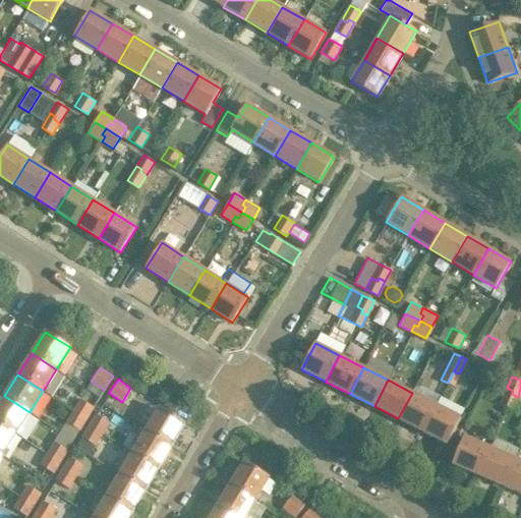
[(422,432),(441,395),(416,383),(412,393),(398,418),(422,432)]
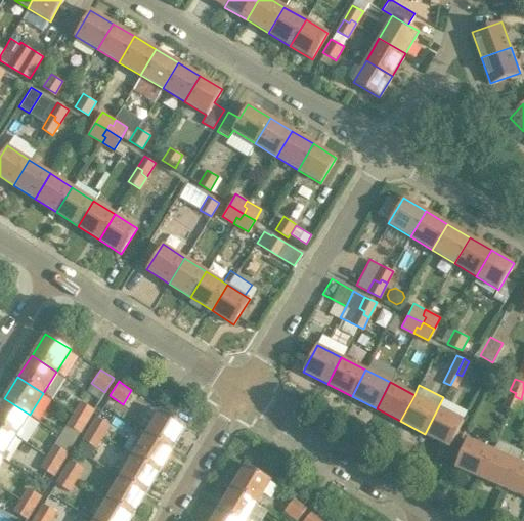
[(516,410),(521,399),(515,396),(516,393),(510,390),(504,405),(516,410)]
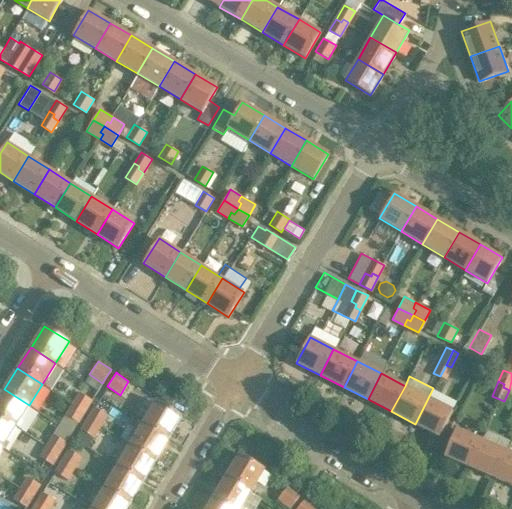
[(433,388),(415,424),(439,436),(453,410),(458,400),(433,388)]
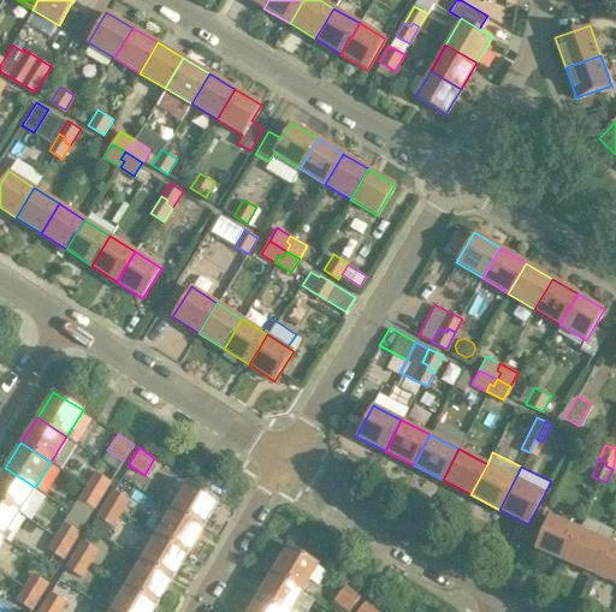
[(0,499),(19,512),(35,487),(5,468),(0,475),(0,499)]
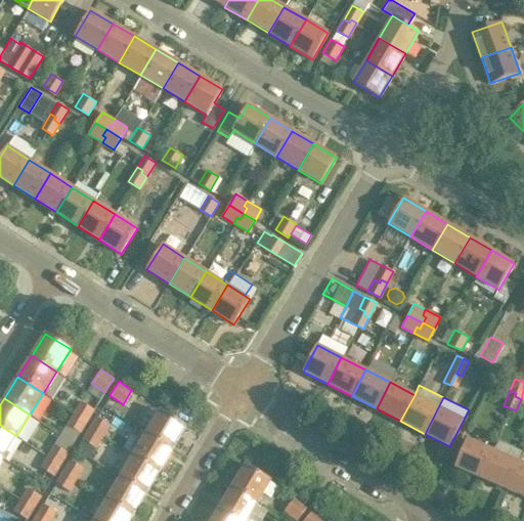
[(73,411),(88,421),(94,409),(80,400),(73,411)]
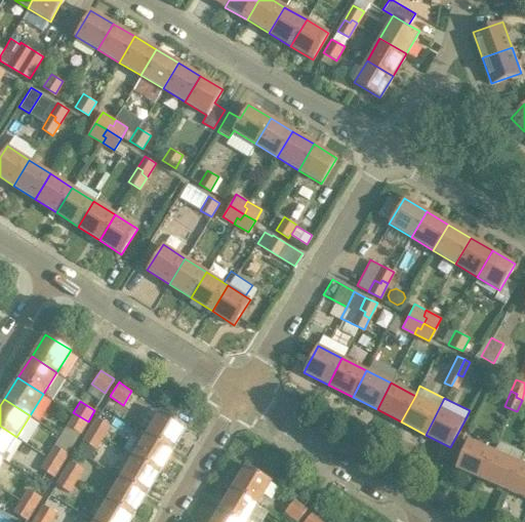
[(147,433),(172,448),(186,426),(160,410),(147,433)]
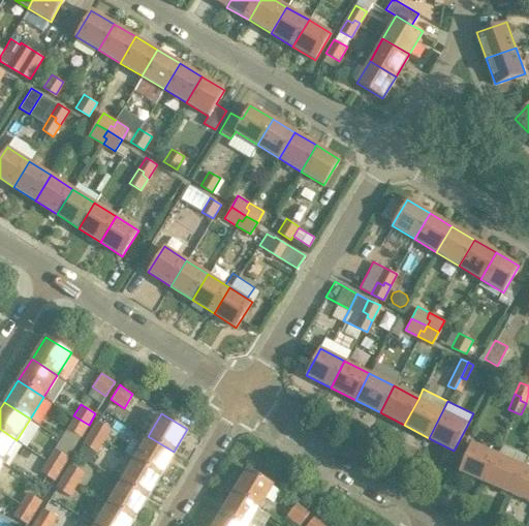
[(89,425),(73,415),(67,428),(82,437),(89,425)]
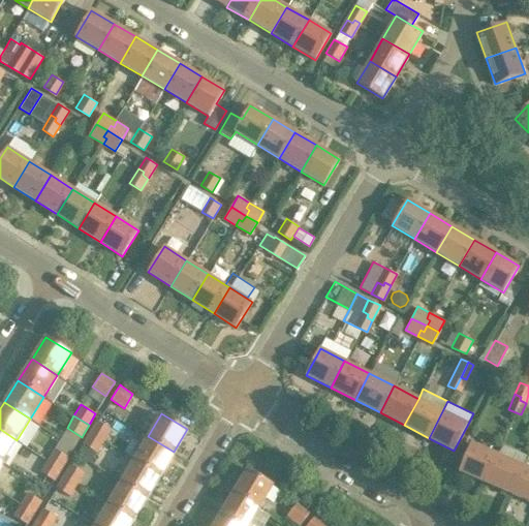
[(97,420),(90,432),(104,440),(112,429),(97,420)]
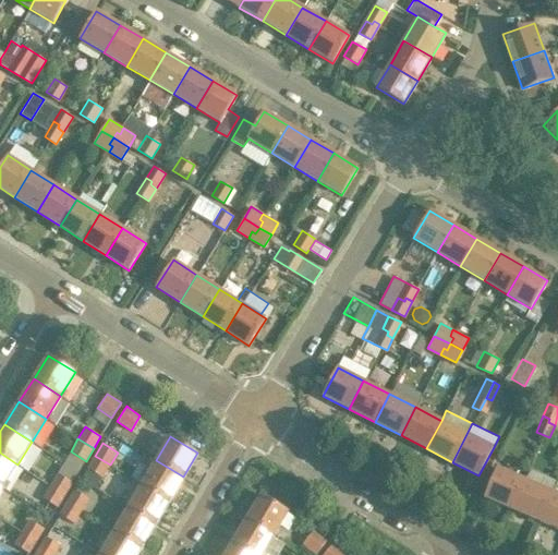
[(17,465),(0,453),(0,485),(2,487),(17,465)]
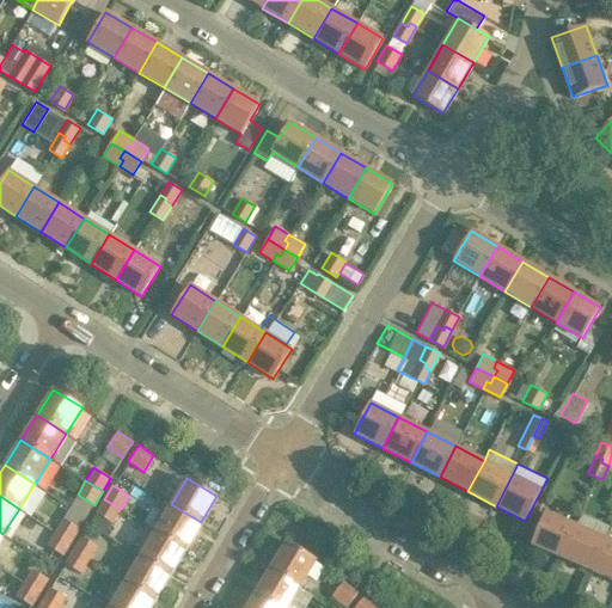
[(121,509),(104,499),(96,513),(112,522),(121,509)]
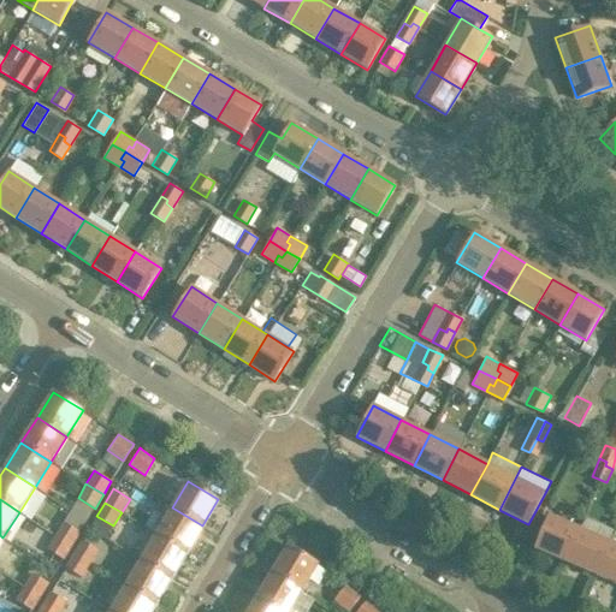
[(202,526),(172,507),(157,533),(188,551),(202,526)]
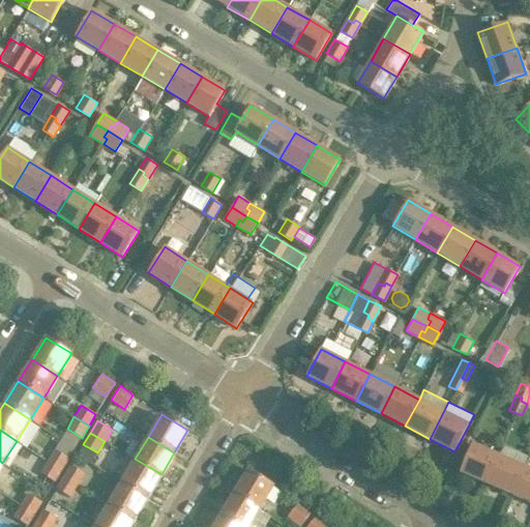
[(486,482),(498,456),(472,444),(461,472),(486,482)]
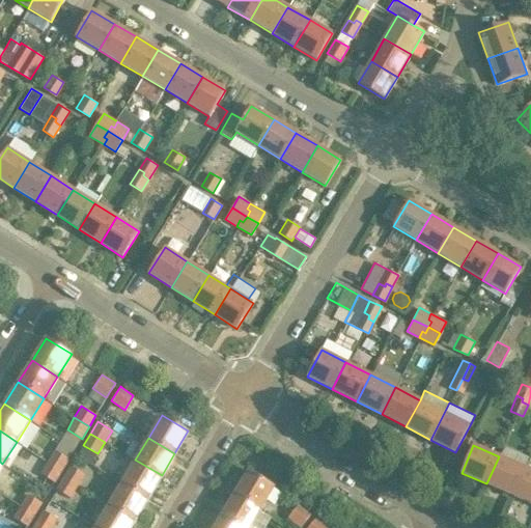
[(48,462),(61,470),(70,459),(55,449),(48,462)]
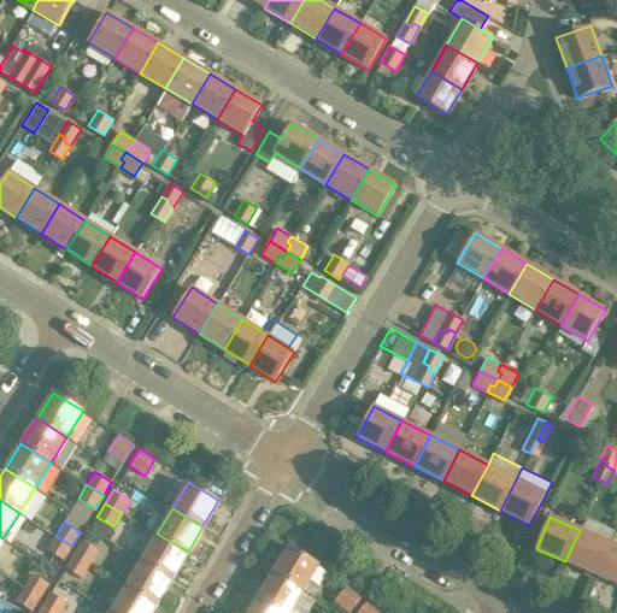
[(595,575),(609,542),(580,530),(565,561),(595,575)]
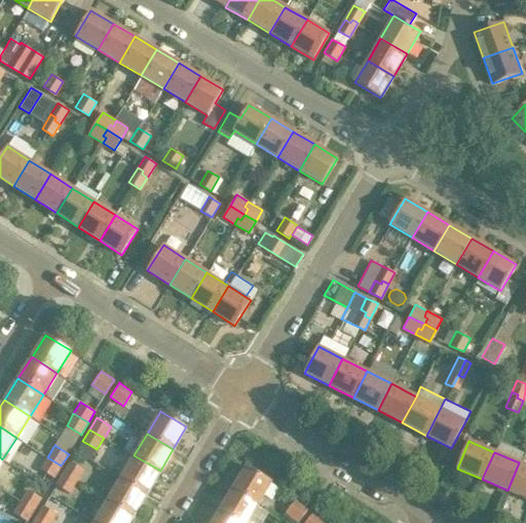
[(160,471),(134,455),(121,478),(147,493),(160,471)]
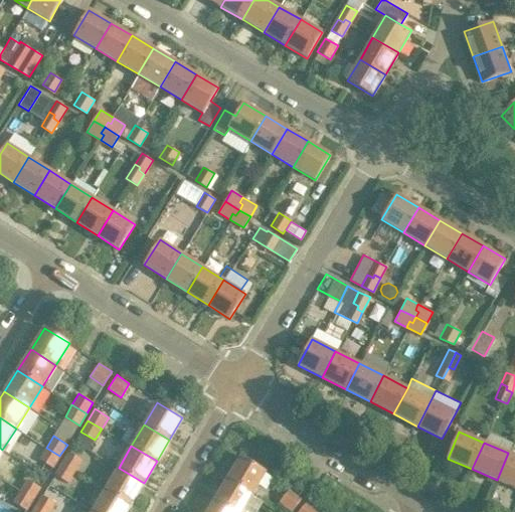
[(59,456),(46,448),(39,459),(52,467),(59,456)]
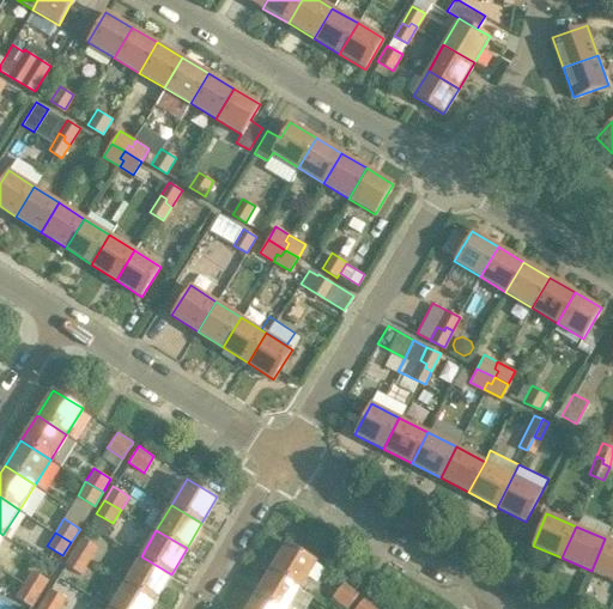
[(73,550),(90,560),(98,547),(82,536),(73,550)]
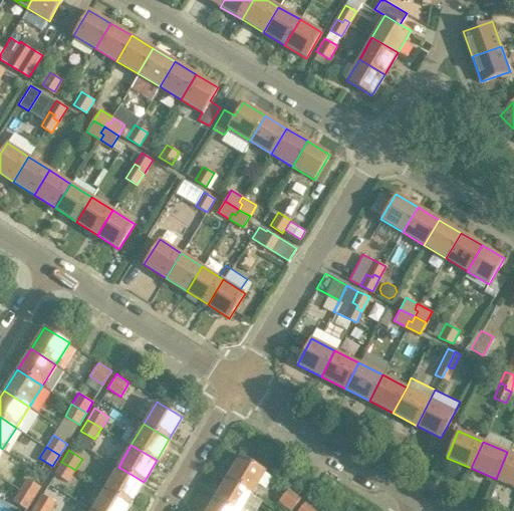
[(513,486),(513,454),(507,452),(496,479),(513,486)]
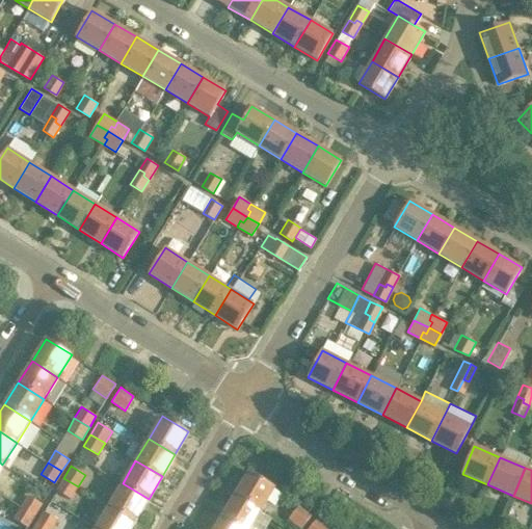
[(261,509),(274,487),(248,472),(235,494),(261,509)]
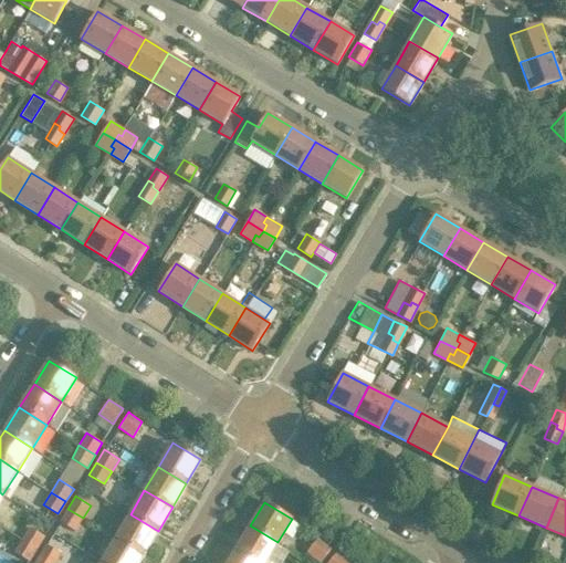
[(83,518),(67,509),(60,521),(75,531),(83,518)]
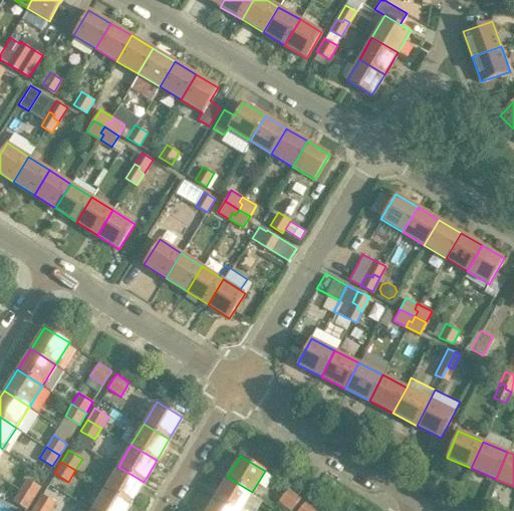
[(118,467),(105,488),(131,503),(144,482),(118,467)]
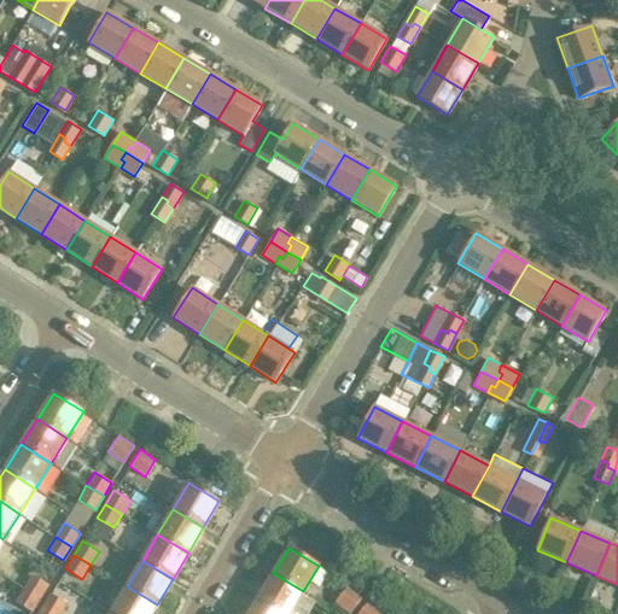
[(257,600),(283,613),(290,613),(303,591),(273,573),(257,600)]
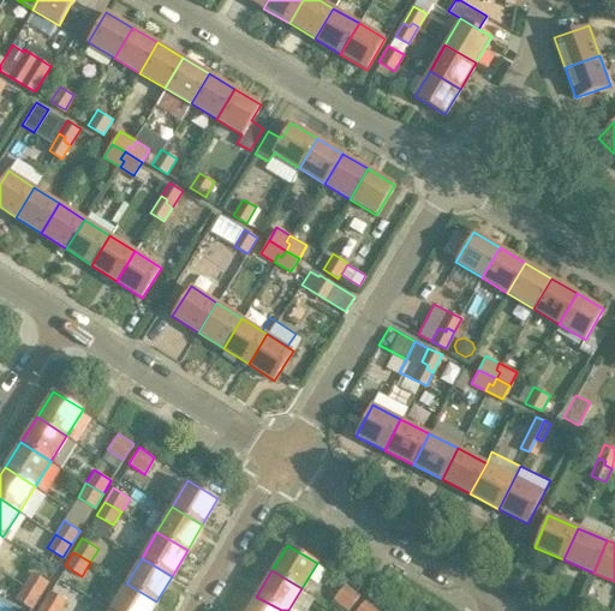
[(31,571),(23,585),(40,595),(48,581),(31,571)]
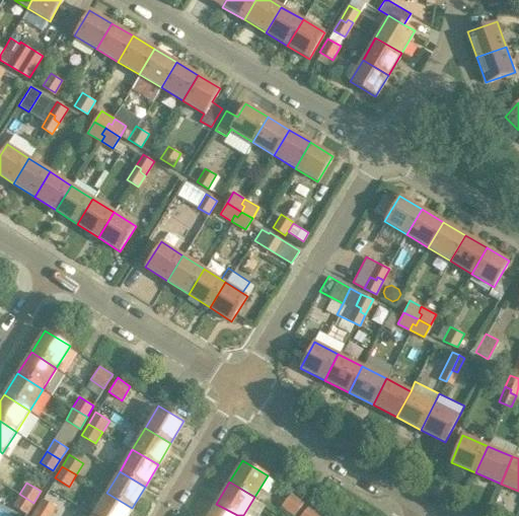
[(106,493),(93,514),(95,515),(127,515),(132,508),(106,493)]
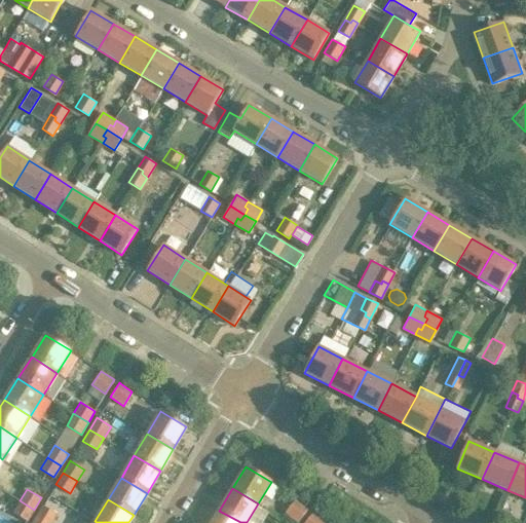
[(307,509),(295,499),(285,512),(298,522),(307,509)]
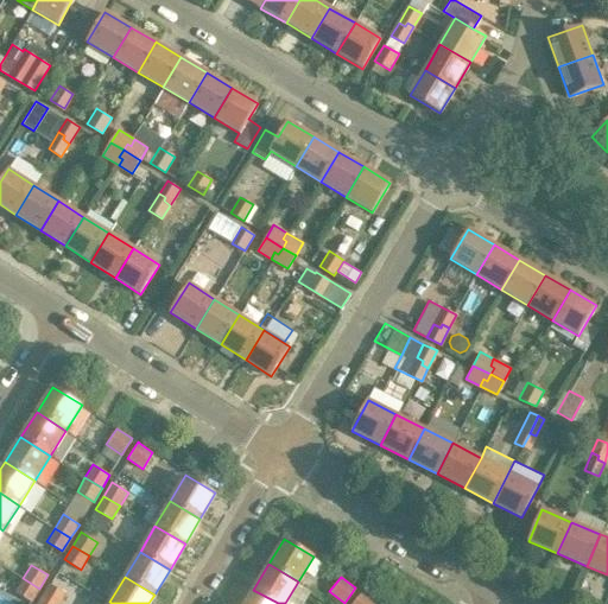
[(39,589),(23,578),(14,591),(32,602),(39,589)]
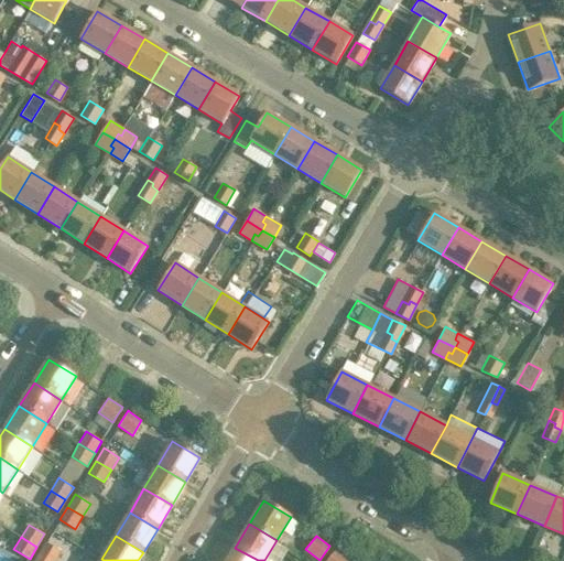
[(46,541),(39,553),(50,560),(54,560),(61,550),(46,541)]
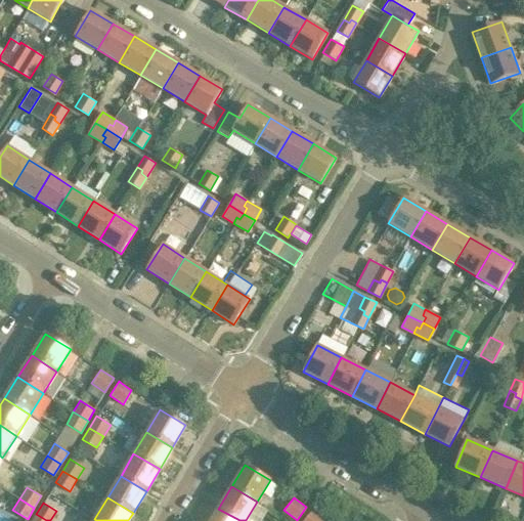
[(239,520),(218,509),(211,520),(239,520)]
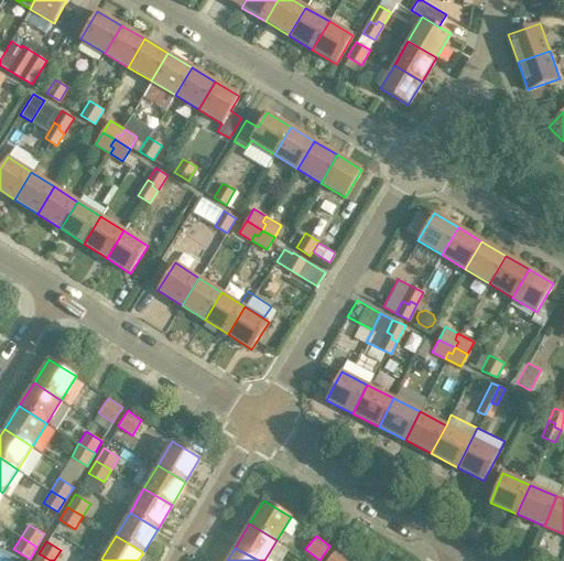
[(347,560),(348,560),(335,550),(325,560),(347,560)]
